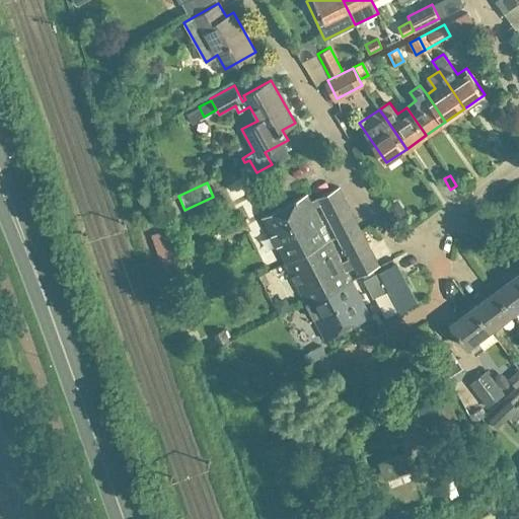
[(367,238),(341,188),(312,203),(308,195),(263,218),(288,267),(334,243),(339,252),(367,238)]
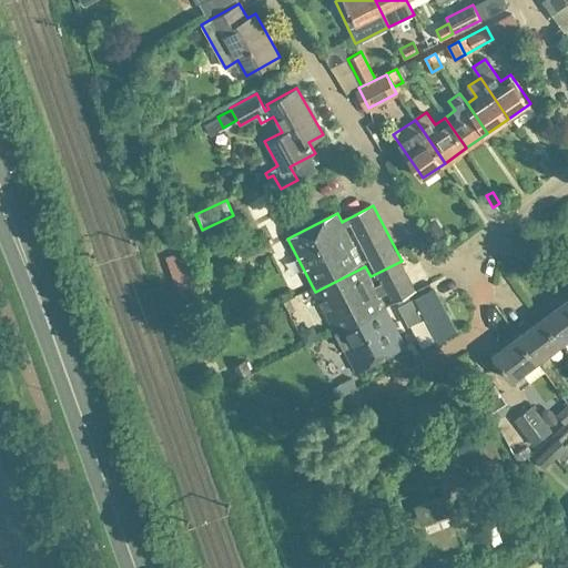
[(386,307),(417,291),(402,261),(371,276),(365,266),(315,292),(336,333),(386,307)]
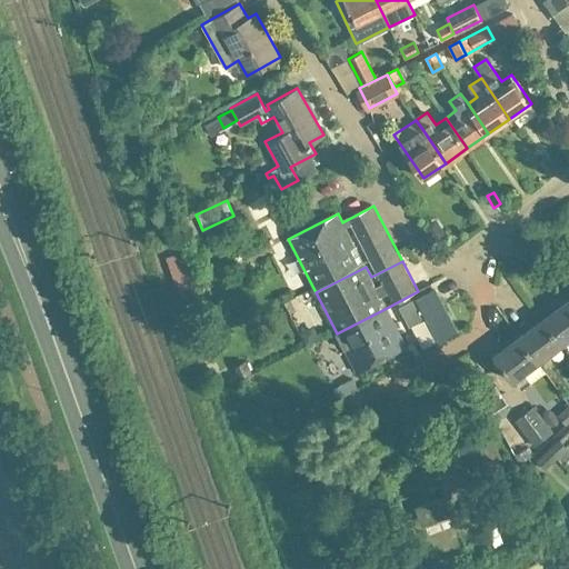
[(189,269),(173,275),(182,300),(198,295),(189,269)]
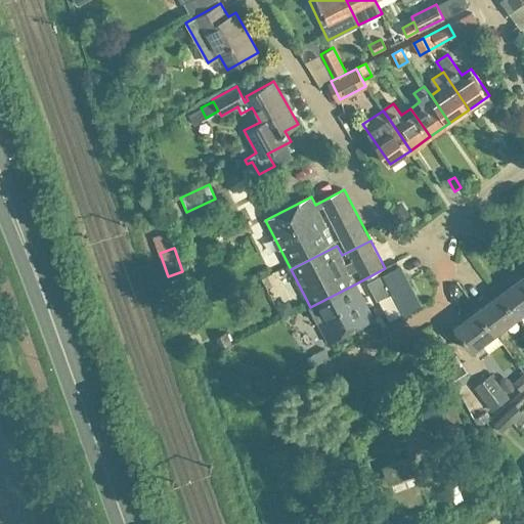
[(403,313),(420,304),(400,266),(368,282),(378,299),(392,291),(403,313)]
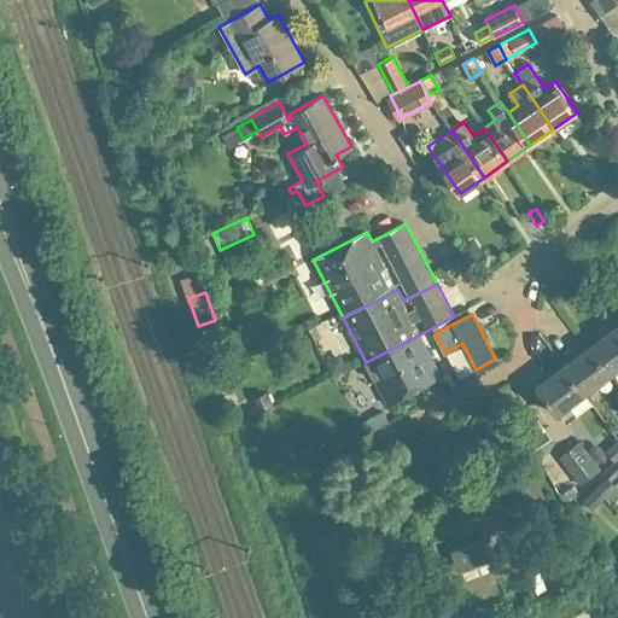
[(617,368),(617,324),(592,344),(613,373),(617,368)]
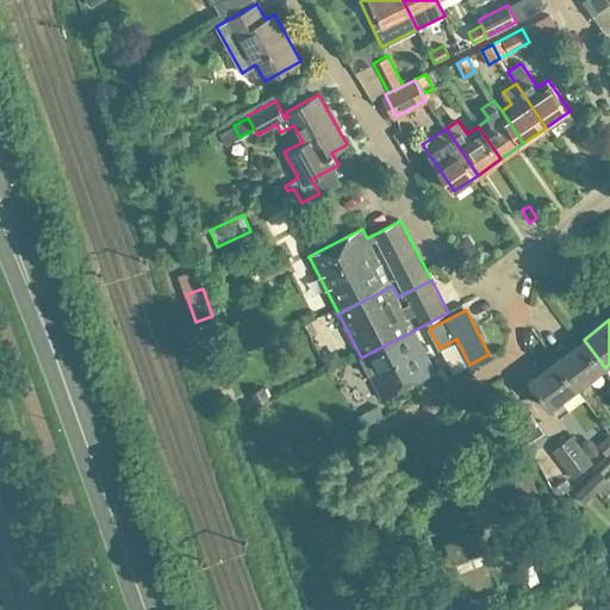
[(436,372),(415,330),(361,358),(383,399),(436,372)]
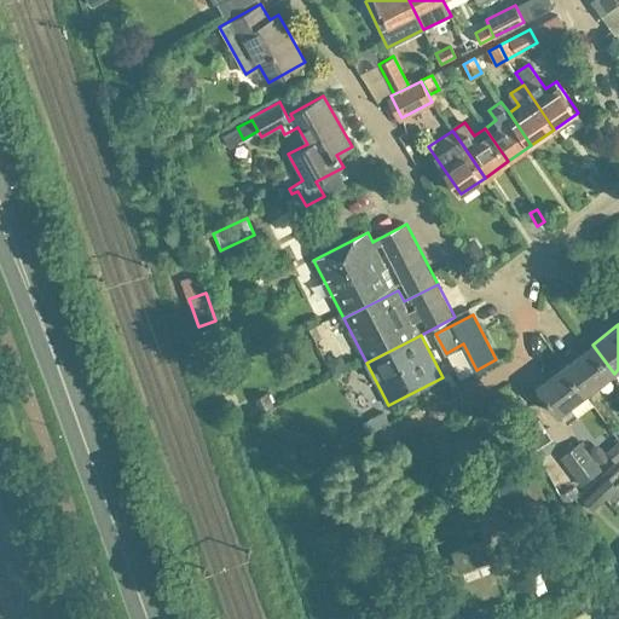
[(614,374),(593,345),(566,365),(588,393),(614,374)]
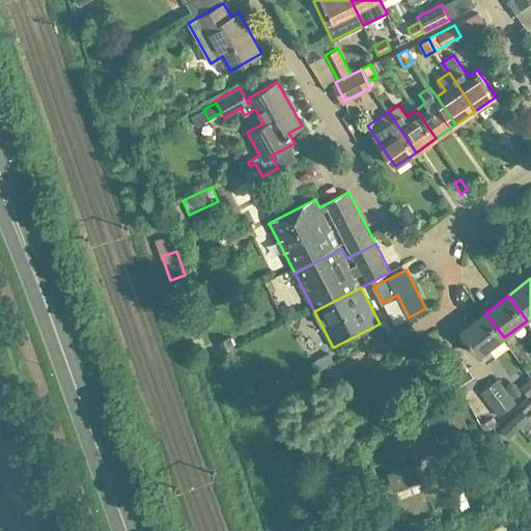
[(287,304),(280,308),(285,320),(298,315),(294,306),(287,304)]
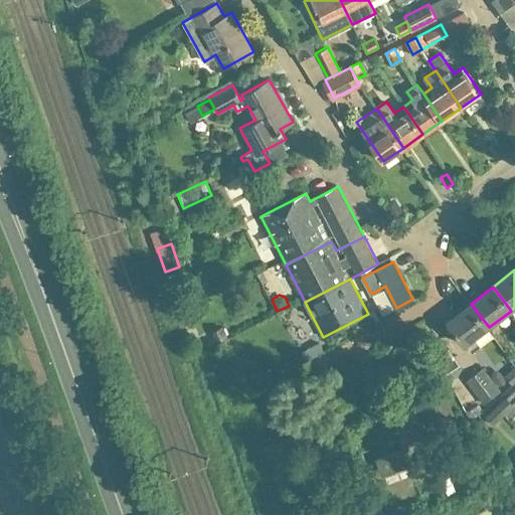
[(495,335),(489,327),(471,304),(448,321),(472,353),(495,335)]
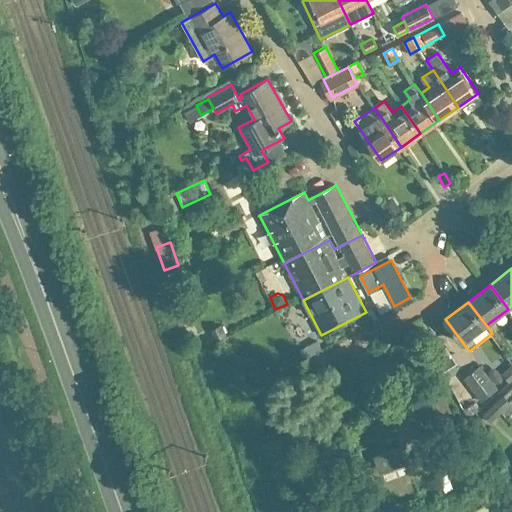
[(226,338),(231,348),(241,343),(236,333),(226,338)]
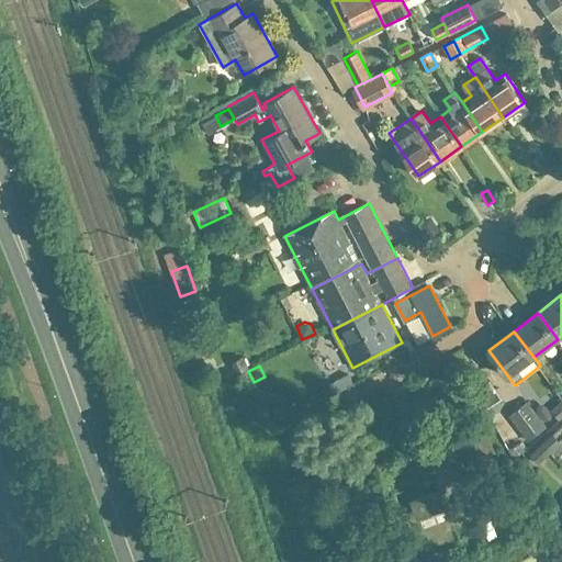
[(490,381),(474,390),(481,402),(496,393),(490,381)]
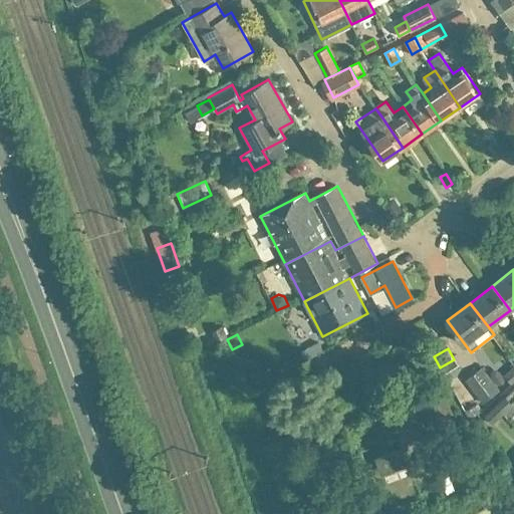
[(510,382),(513,379),(513,364),(503,374),(510,382)]
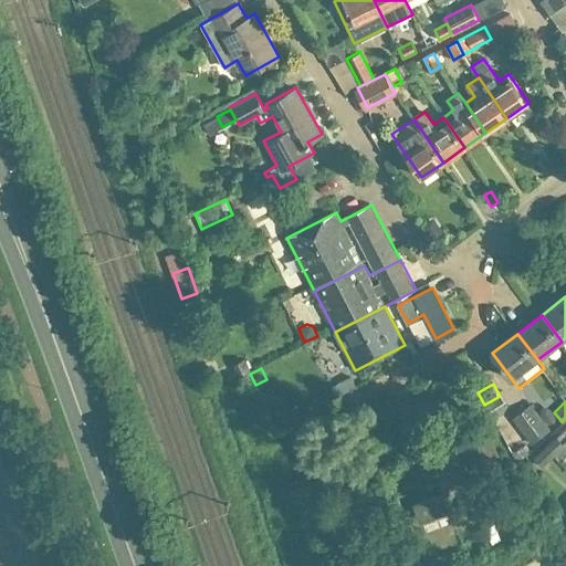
[(549,428),(531,404),(512,418),(531,443),(549,428)]
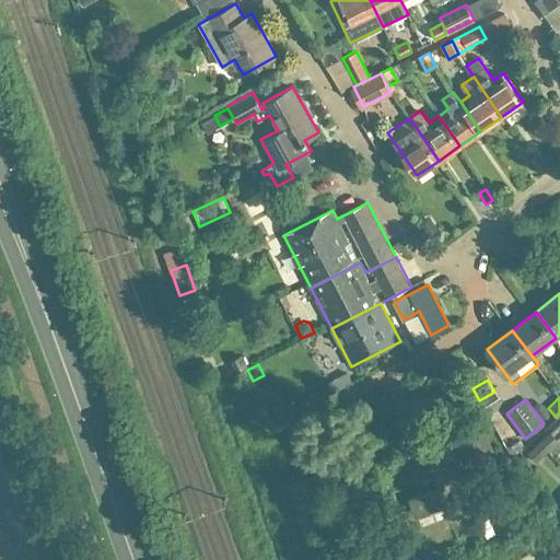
[(490,443),(482,430),(459,444),(467,456),(490,443)]
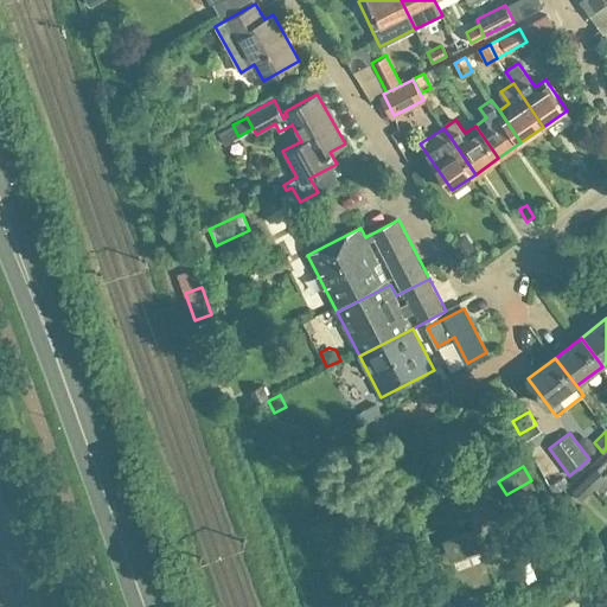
[(598,467),(585,479),(593,489),(606,477),(598,467)]
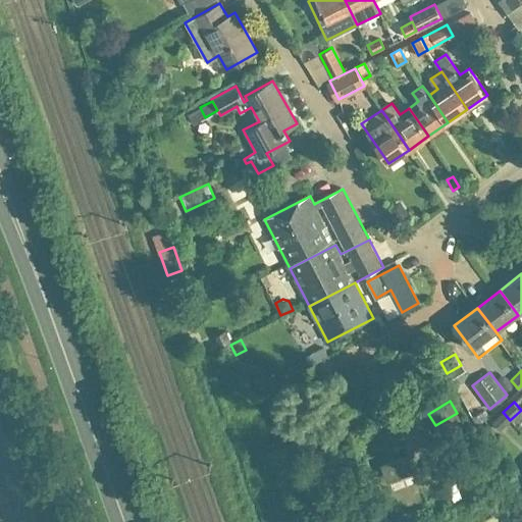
[(479,405),(469,411),(473,418),(480,414),(483,412),(479,405)]
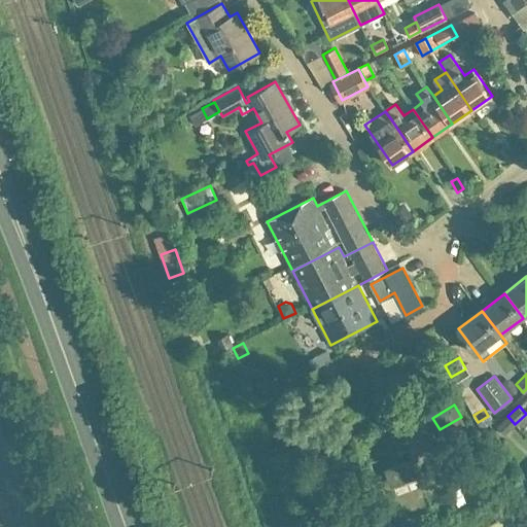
[(504,433),(515,424),(507,416),(497,426),(504,433)]
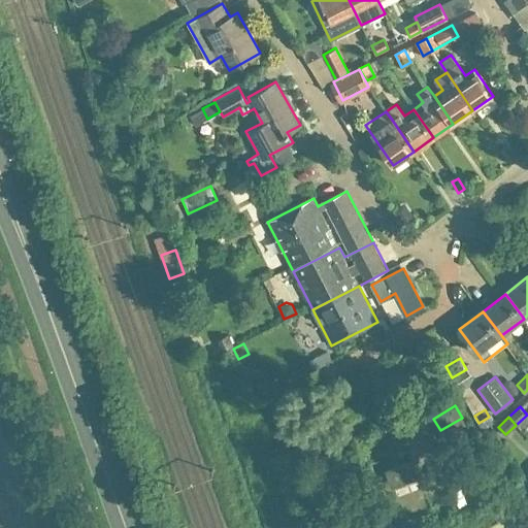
[(448,442),(469,430),(462,418),(440,430),(448,442)]
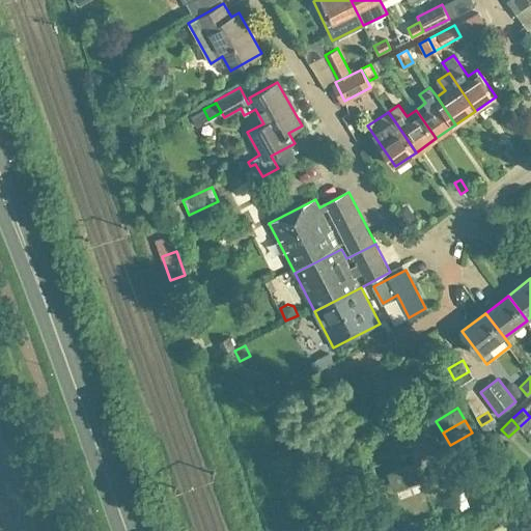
[(457,457),(479,445),(472,432),(450,445),(457,457)]
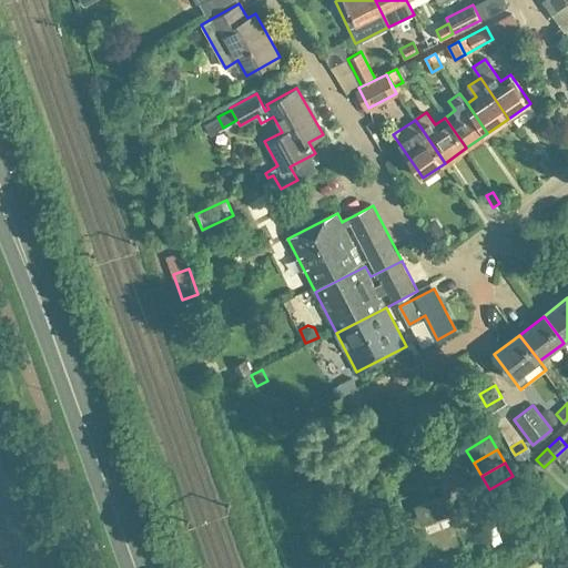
[(450,514),(445,497),(446,497),(445,496),(414,506),(415,507),(416,507),(422,524),(450,514)]
